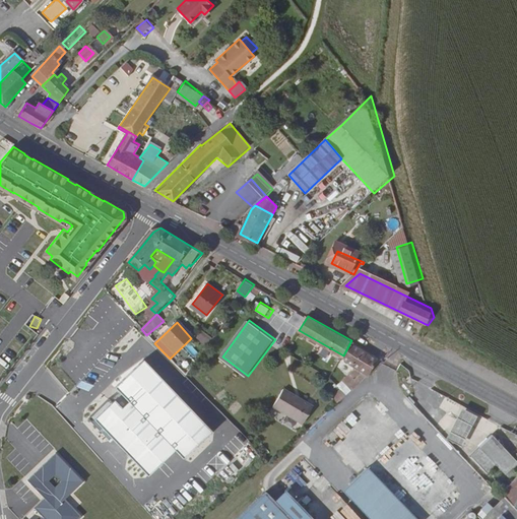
[(208,346),(215,340),(206,331),(199,337),(208,346)]
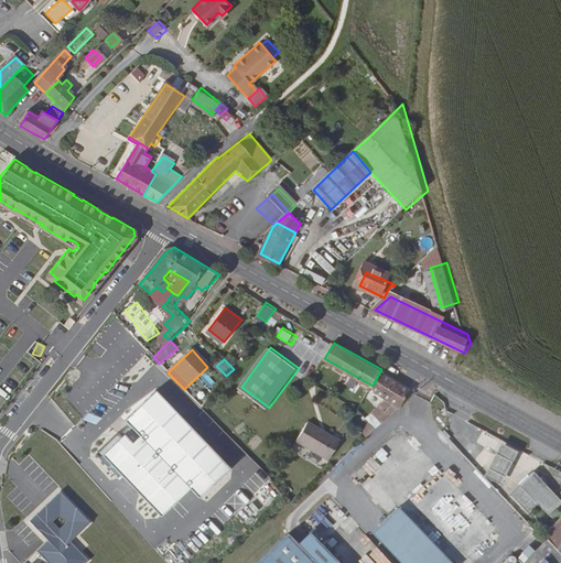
[(374,411),(378,415),(373,421),(378,425),(405,401),(412,387),(381,369),(373,386),(379,390),(388,397),(374,411)]
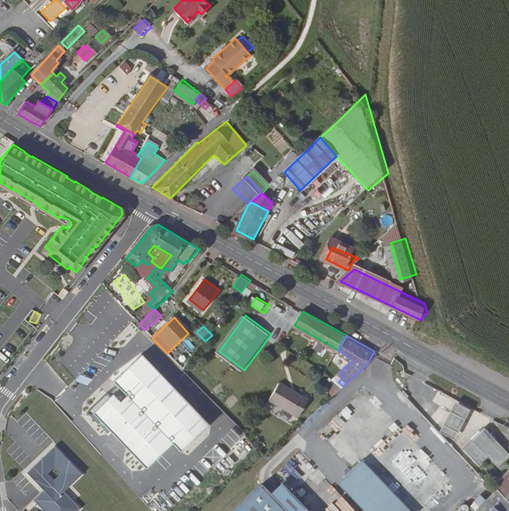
[(208,423),(139,353),(111,381),(118,387),(109,395),(106,392),(88,410),(145,468),(171,442),(179,450),(208,423)]
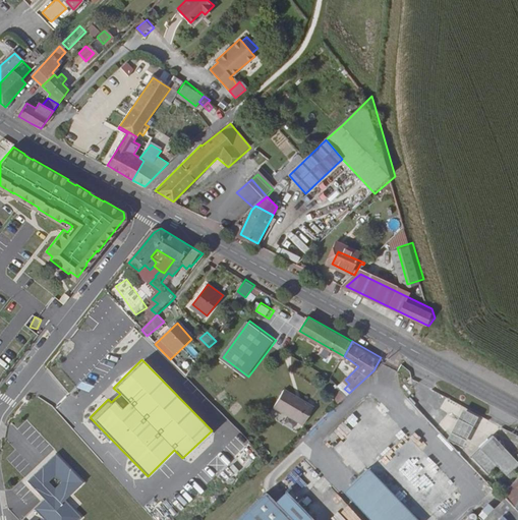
[(349,393),(344,389),(336,396),(340,401),(349,393)]
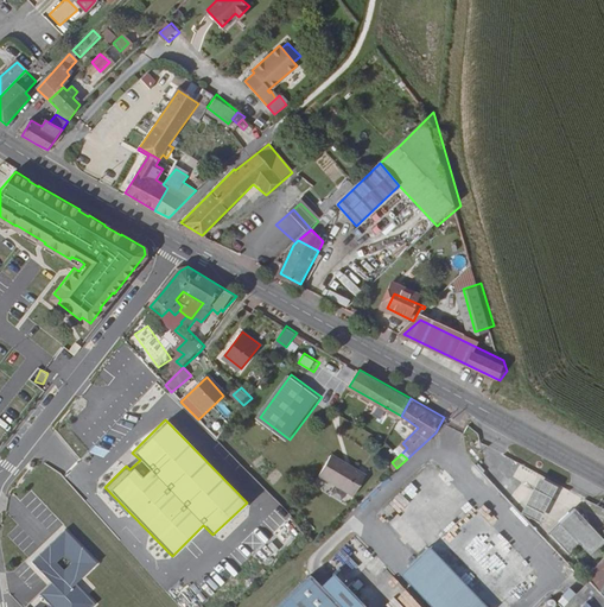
[(318,475),(353,495),(366,475),(330,455),(318,475)]
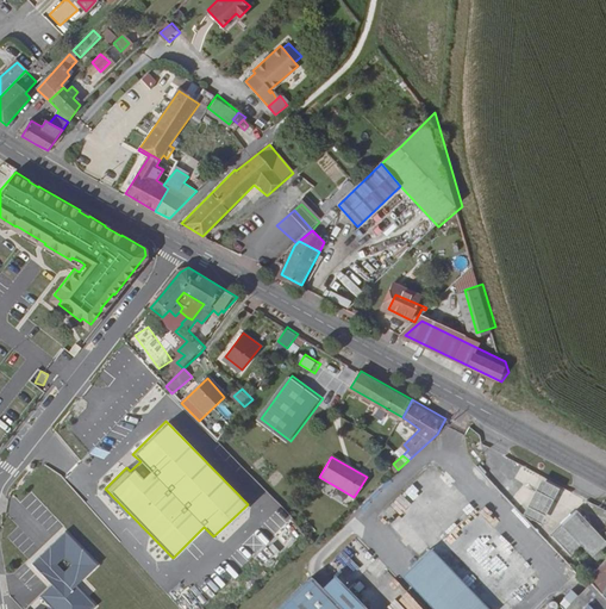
[(398,470),(393,464),(387,470),(392,476),(398,470)]
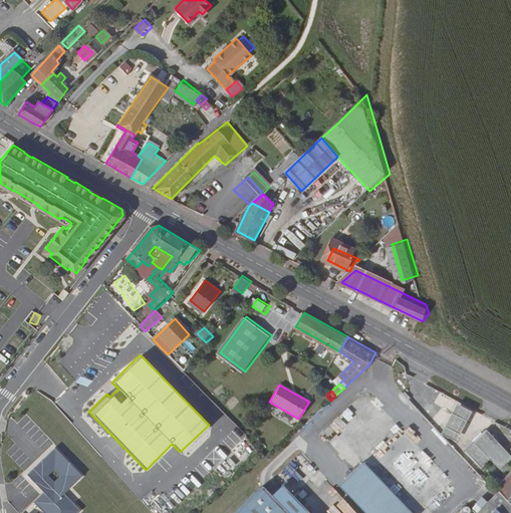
[(367,392),(321,437),(354,471),(364,462),(412,512),(423,512),(448,491),(454,484),(367,392)]
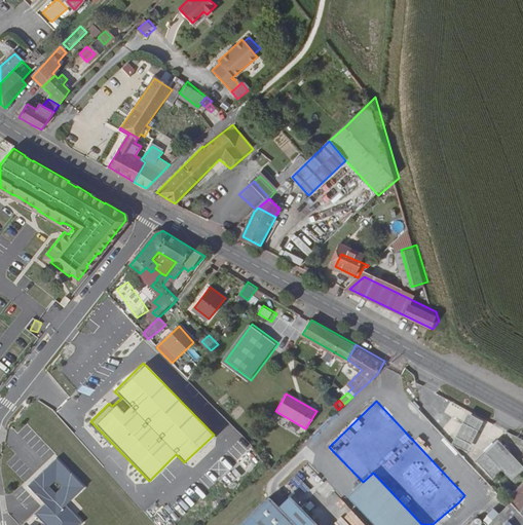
[(484,424),(469,416),(460,432),(452,447),(468,455),(476,440),(484,424)]
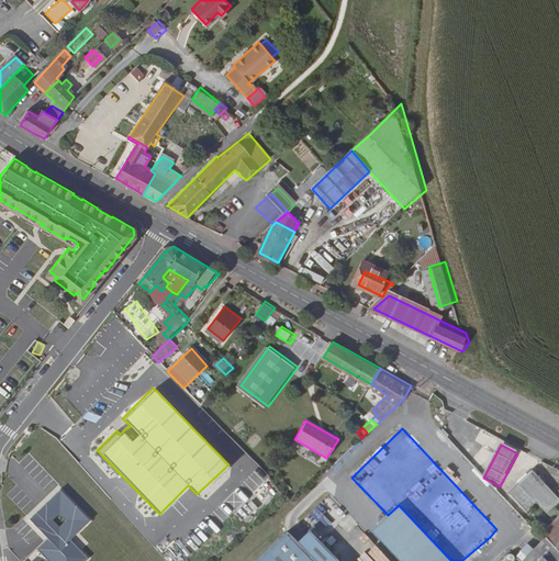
[(459,485),(465,480),(453,469),(447,474),(459,485)]
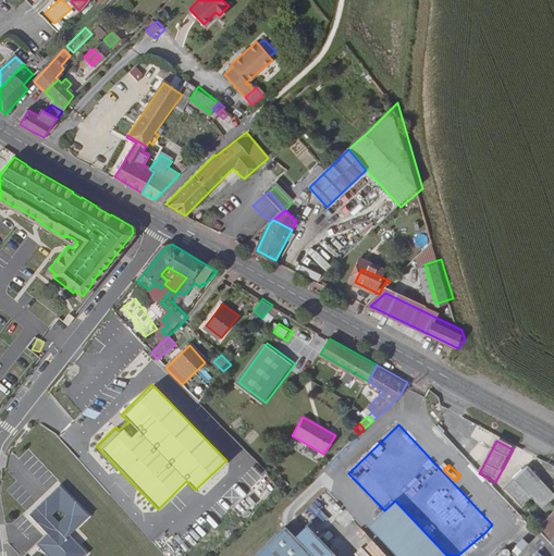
[(553,493),(527,465),(503,489),(520,506),(530,496),(543,510),(550,504),(546,501),(553,495),(553,493)]
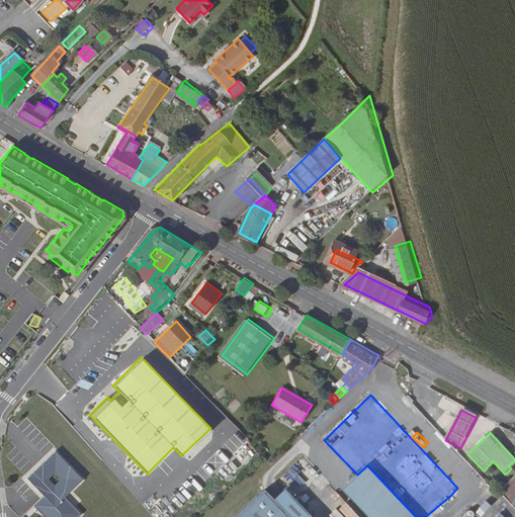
[(85,480),(58,451),(31,479),(47,495),(35,506),(46,516),(80,516),(82,515),(67,498),(85,480)]
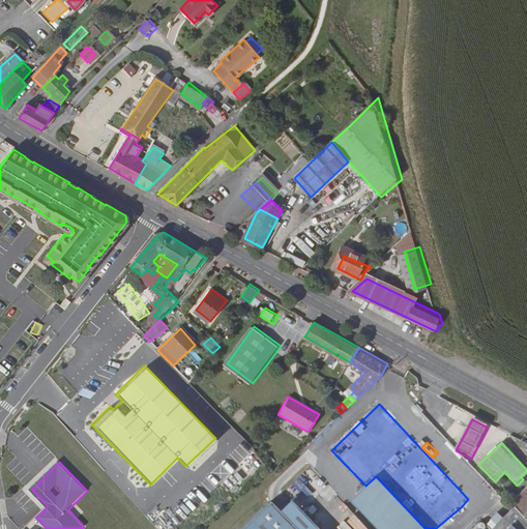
[(364,528),(304,467),(272,496),(291,515),(304,528),(364,528)]
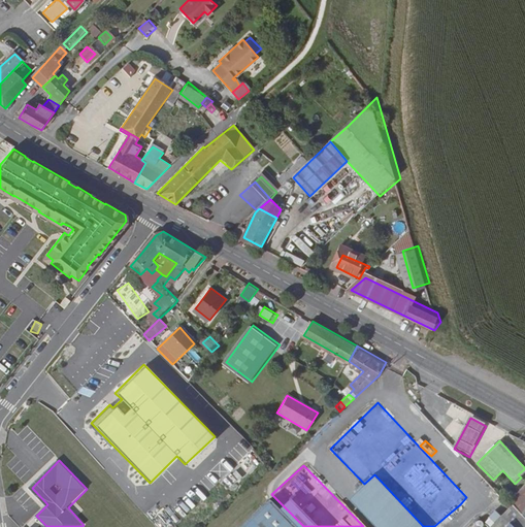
[(423,526),(374,474),(364,484),(347,500),(371,526),(423,526)]
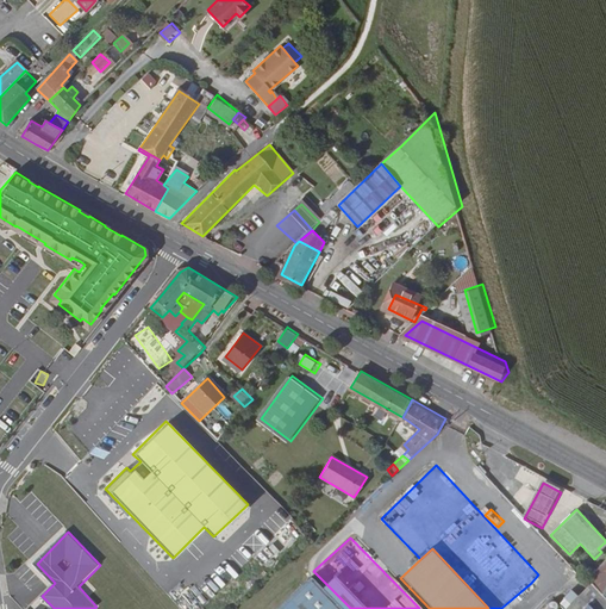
[(581,552),(578,548),(567,558),(572,563),(581,552)]
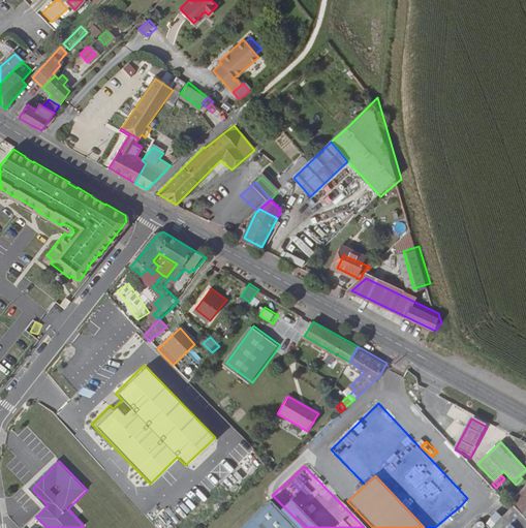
[(525,479),(504,497),(513,506),(525,521),(525,479)]
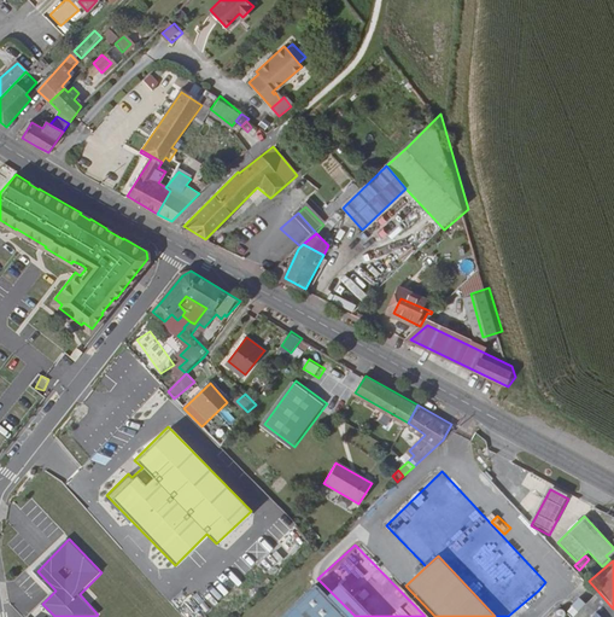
[(589,581),(585,585),(595,595),(598,592),(589,581)]
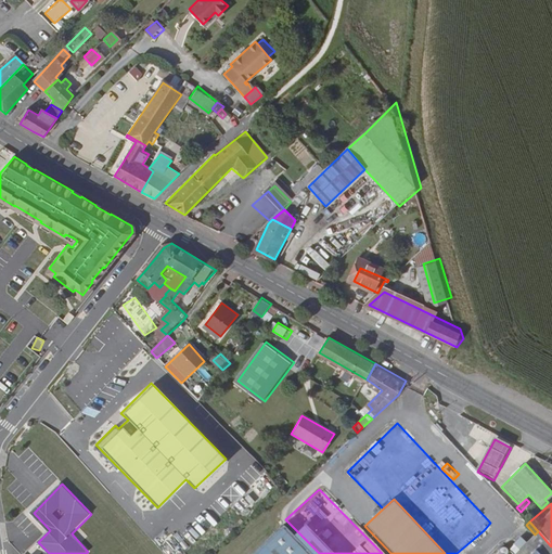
[(526,525),(520,530),(529,540),(535,535),(526,525)]
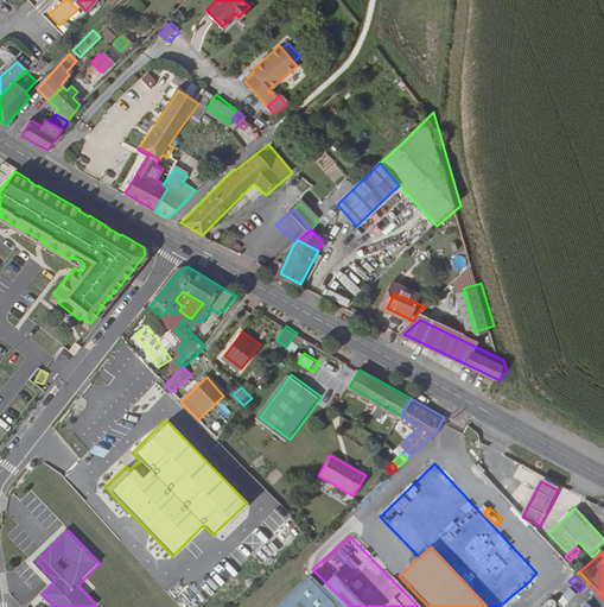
[(349,606),(334,590),(325,596),(305,576),(272,606),(349,606)]
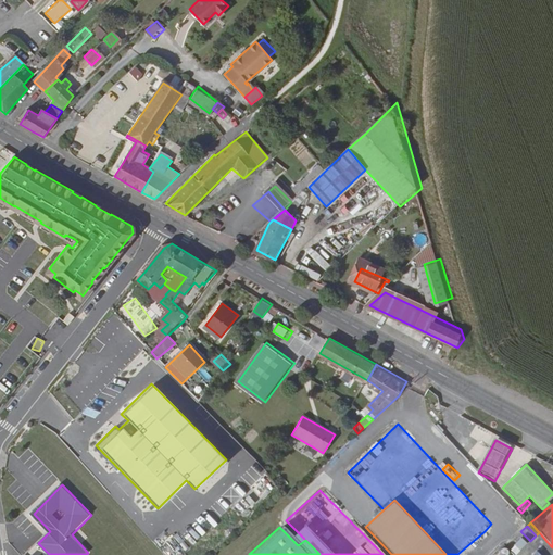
[(469,554),(490,537),(485,531),(457,554),(469,554)]
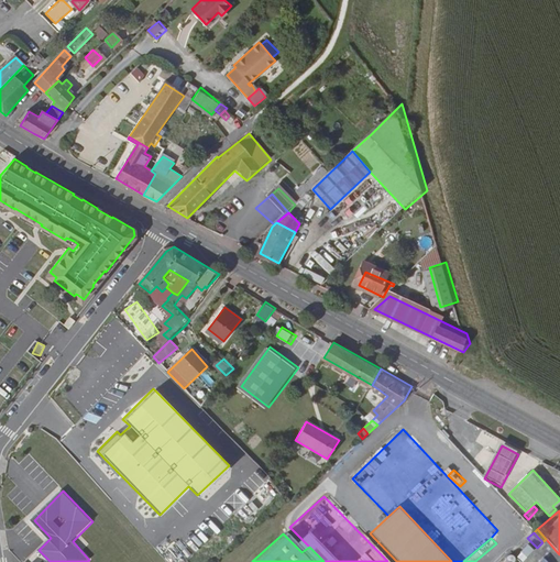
[(537,548),(550,561),(559,561),(559,554),(546,539),(542,542),(537,548)]
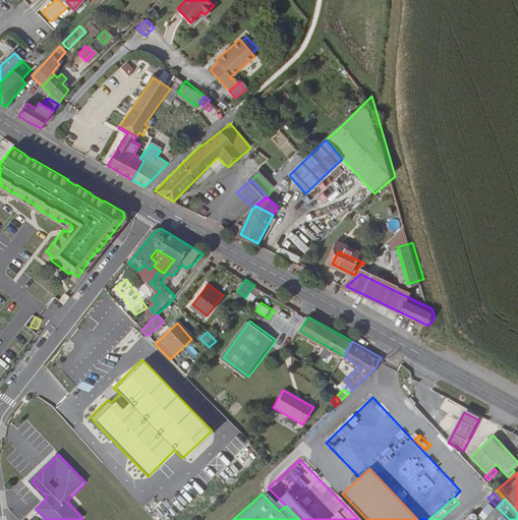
[(509,519),(497,507),(483,519),(509,519)]
